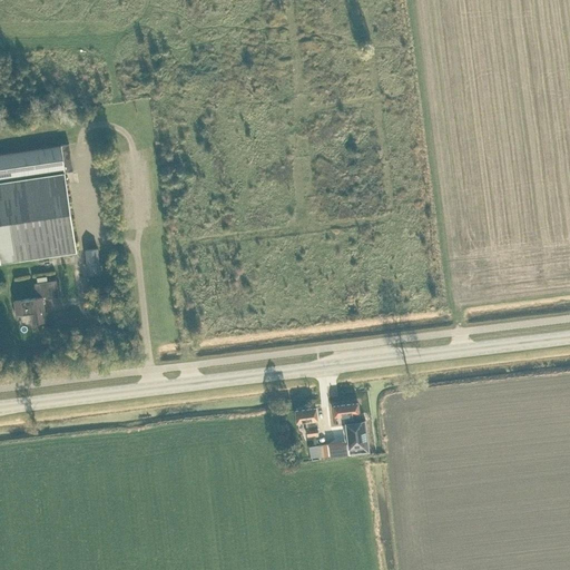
[(0,262),(77,252),(65,173),(72,172),(68,144),(60,145),(60,146),(0,154),(0,262)]
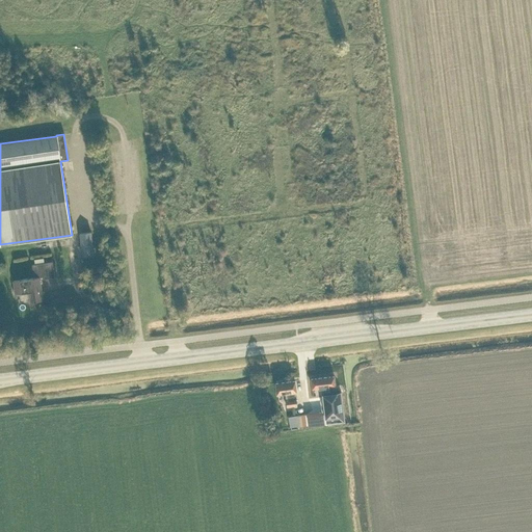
[(82,257),(94,256),(90,232),(79,233),(82,257)]
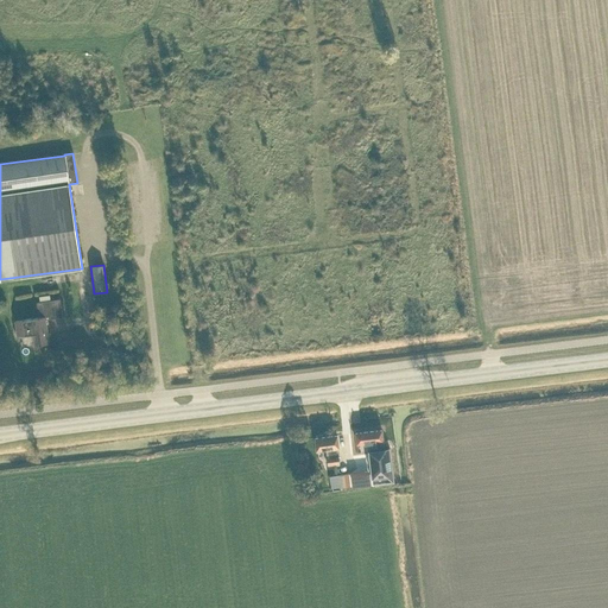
[(45,320),(62,317),(59,299),(37,303),(38,317),(14,321),(17,335),(32,334),(35,344),(49,343),(45,320)]
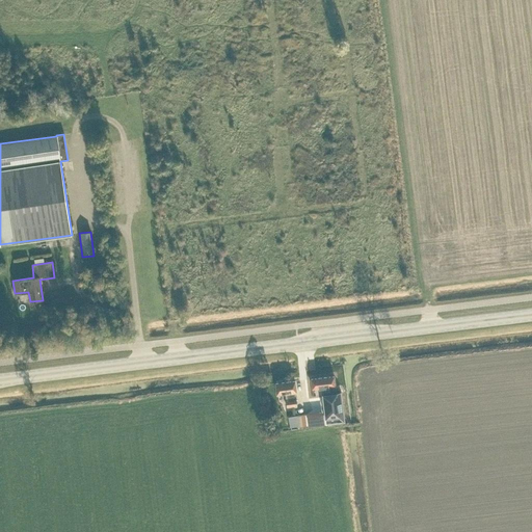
[(327,424),(345,422),(341,392),(333,393),(333,387),(336,386),(335,376),(312,379),(313,389),(323,388),(324,394),(323,394),(327,424)]
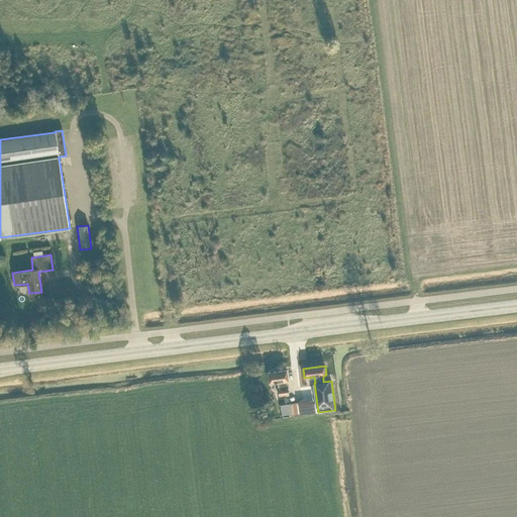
[(279,395),(289,394),(288,388),(287,388),(286,382),(289,382),(288,371),(269,373),(270,383),(278,382),(279,390),(278,390),(279,395)]
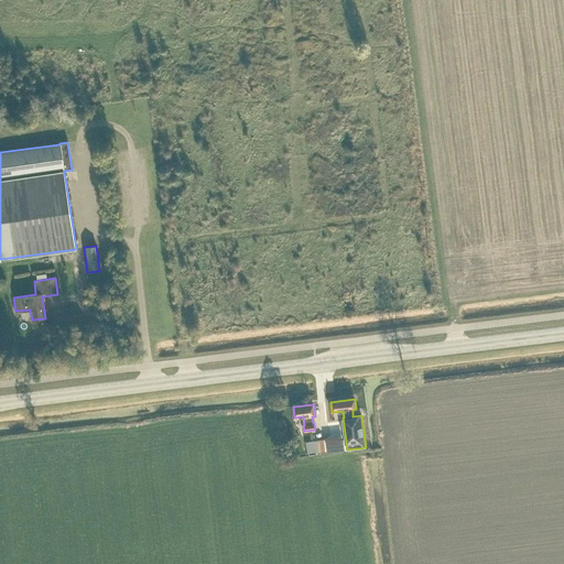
[(314,453),(327,451),(326,438),(313,441),(314,453)]
